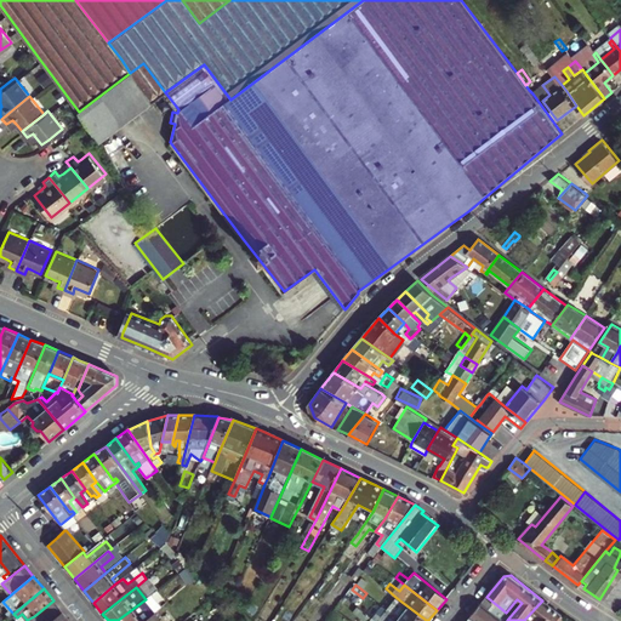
[(146,599),(155,611),(160,608),(151,596),(146,599)]
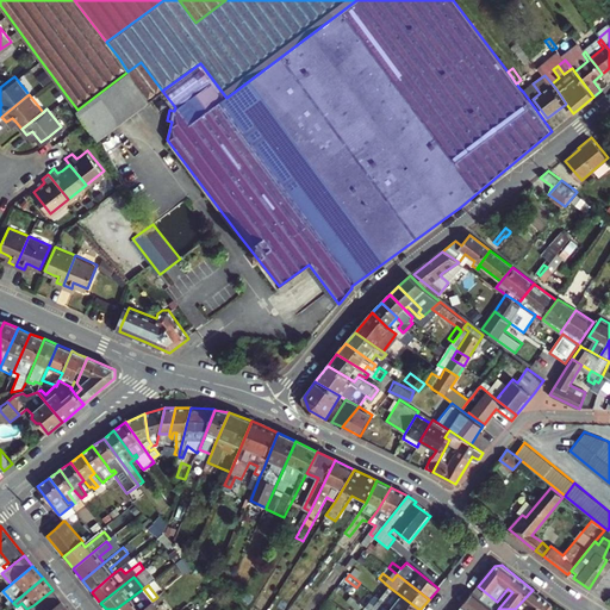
[(478,586),(473,593),(484,603),(490,596),(478,586)]
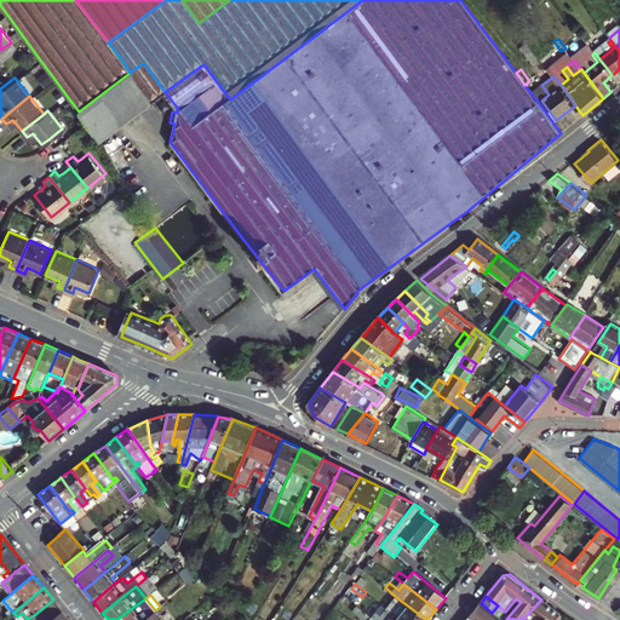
[(425,619),(396,597),(386,609),(400,619),(425,619)]
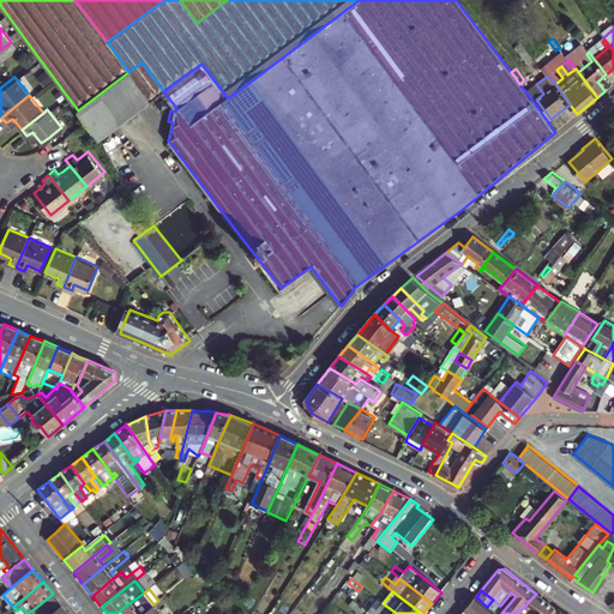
[(144,593),(116,613),(142,613),(152,606),(154,605),(144,593)]
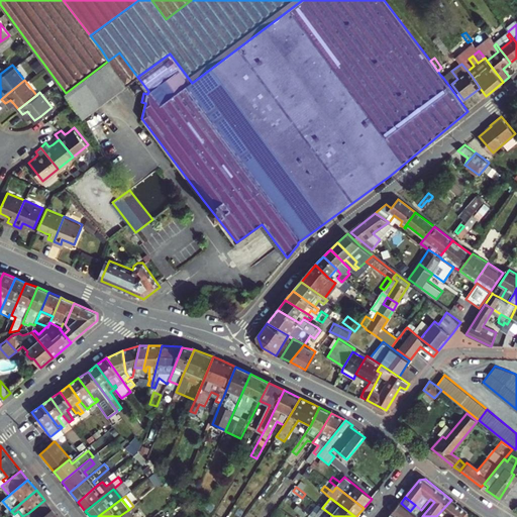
[(28,513),(30,516),(42,516),(52,510),(44,500),(28,513)]
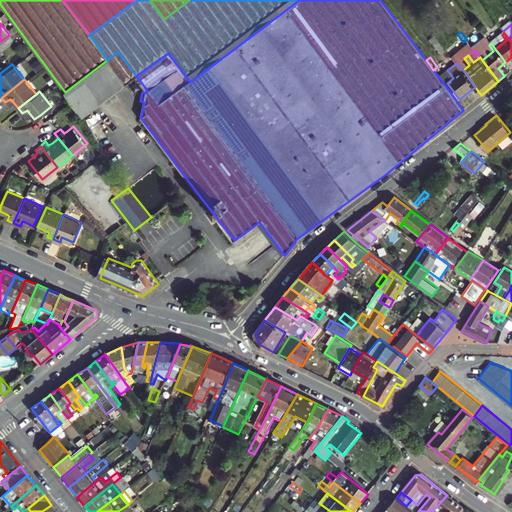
[(459,511),(464,507),(447,495),(432,511),(459,511)]
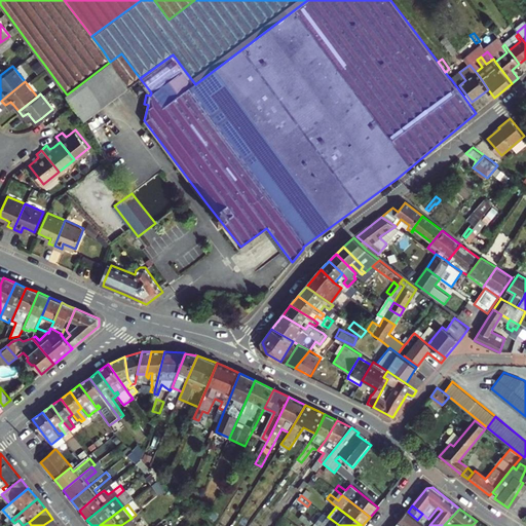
[(424,525),(417,520),(408,512),(398,524),(400,525),(424,525)]
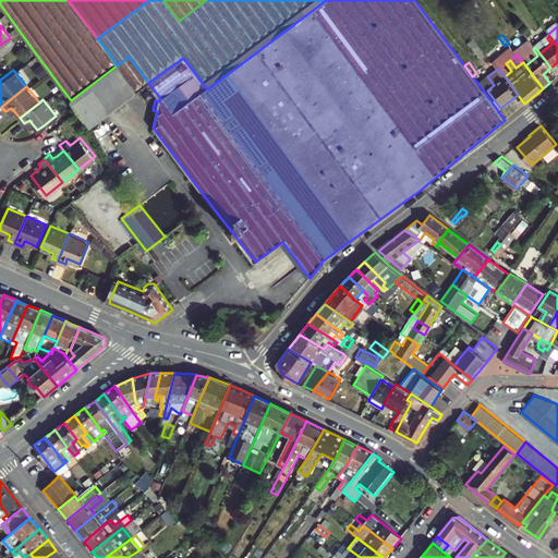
[(360,557),(348,548),(343,545),(336,555),(339,557),(360,557)]
